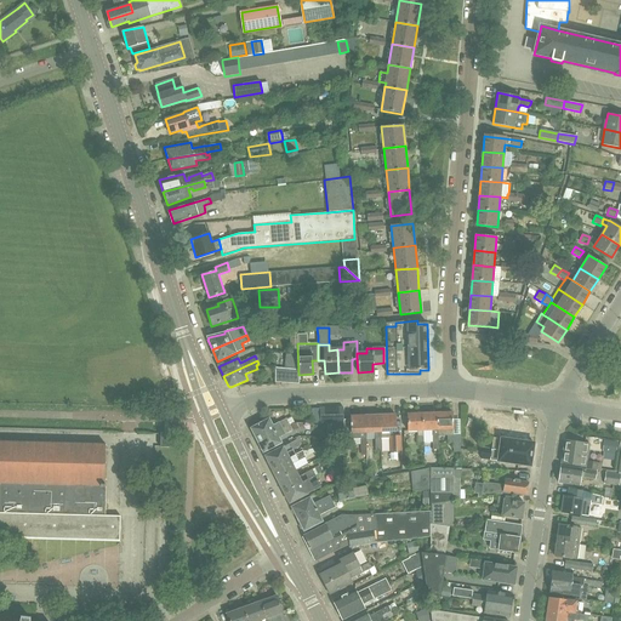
[(274,368),(275,382),(300,383),(298,370),(274,368)]
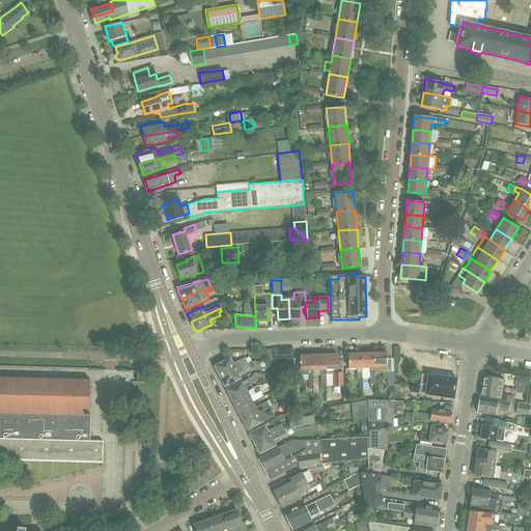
[(294,347),(273,348),(274,361),(294,360),(294,347)]
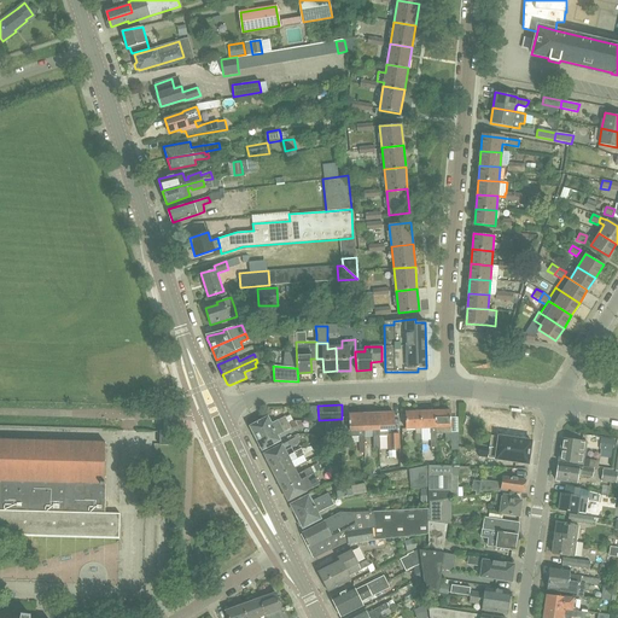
[(450,410),(436,412),(436,429),(436,432),(445,432),(445,442),(452,441),(452,450),(458,450),(458,431),(452,432),(450,418),(450,410)]
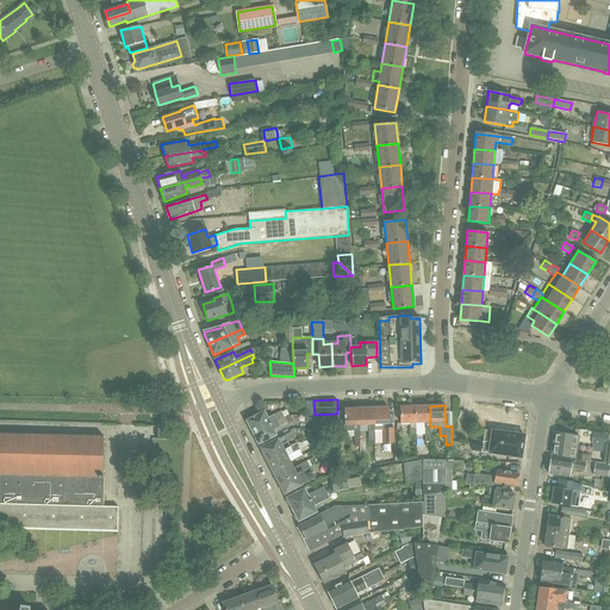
[(416,423),(415,406),(400,408),(400,424),(410,424),(416,423)]
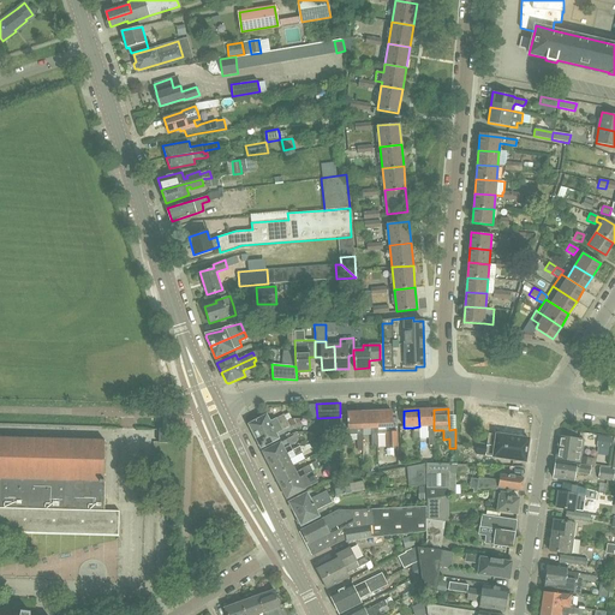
[(434,410),(418,410),(419,427),(419,431),(419,436),(419,439),(429,439),(429,446),(435,446),(434,430),(434,427),(434,410)]
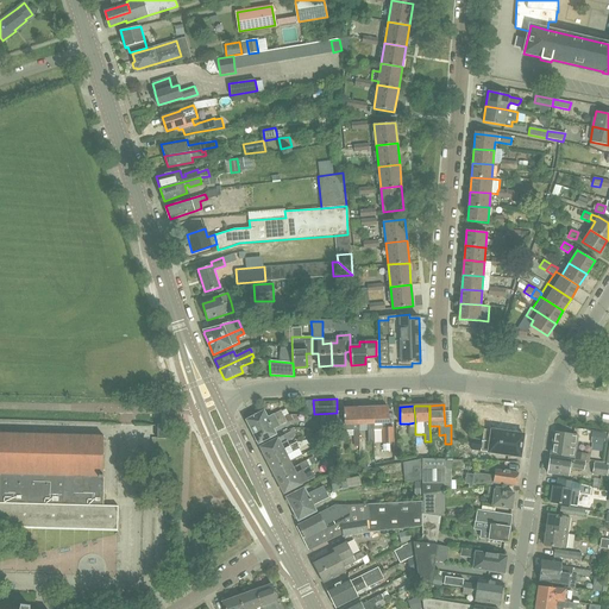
[(387,427),(387,424),(389,424),(388,407),(374,408),(374,424),(374,429),(381,429),(382,443),(394,443),(394,427),(387,427)]
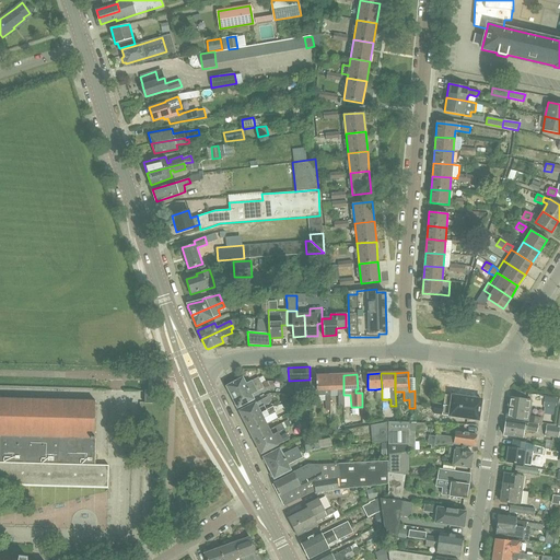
[(330,396),(330,391),(329,375),(316,376),(316,391),(316,396),(325,396),(325,411),(330,410),(330,396)]
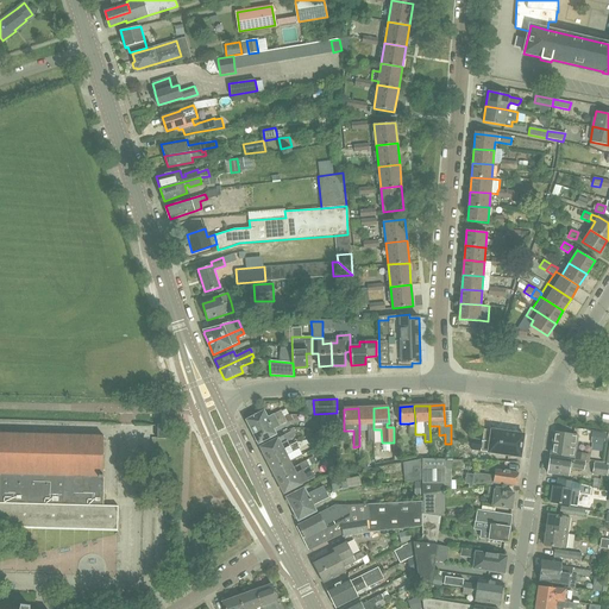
[(374,424),(374,408),(358,408),(359,425),(368,425),(368,441),(375,441),(374,429),(374,424)]
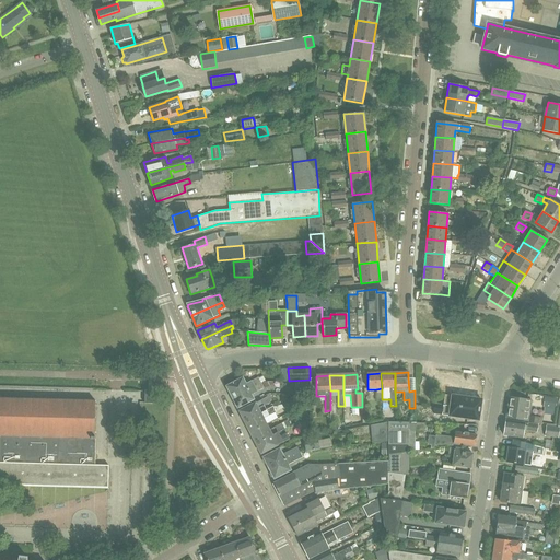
[(233,397),(261,383),(258,377),(245,384),(243,378),(241,380),(240,378),(235,381),(235,382),(228,386),(228,387),(226,389),(229,393),(231,393),(233,397)]
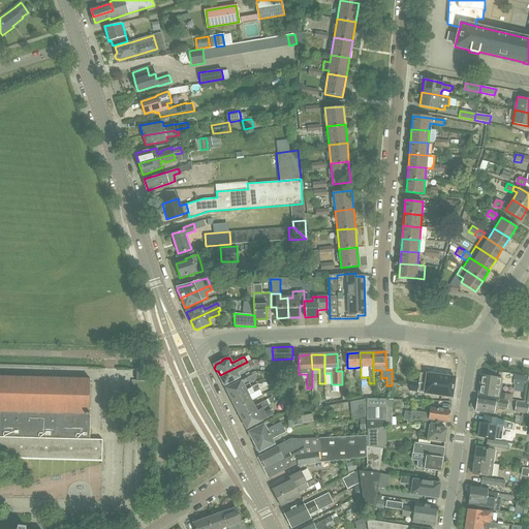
[(221,379),(221,380),(222,383),(224,383),(224,384),(240,377),(238,373),(249,367),(247,362),(220,375),(221,379)]
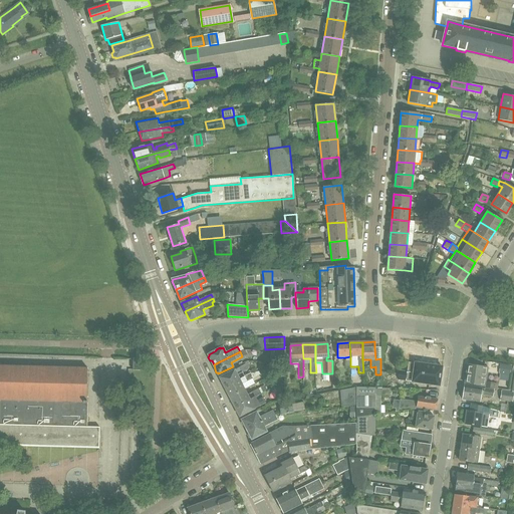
[(133,358),(133,370),(144,370),(144,358),(141,358),(133,358)]
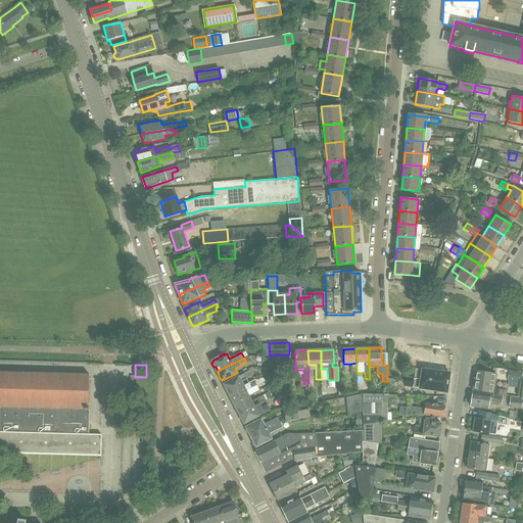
[(424,370),(418,369),(416,378),(407,377),(406,386),(447,392),(449,373),(424,369),(424,370)]
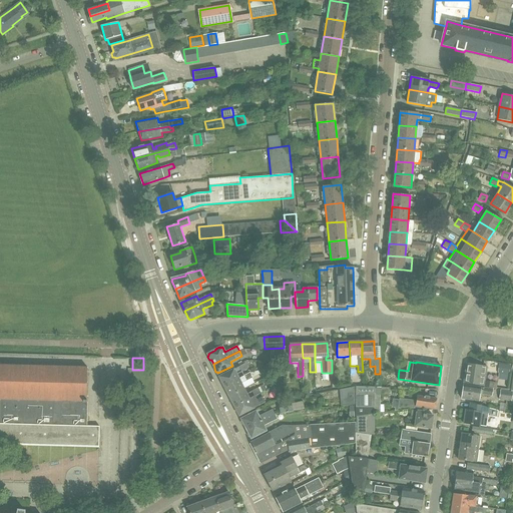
[(224,385),(224,386),(244,376),(241,372),(248,368),(245,364),(219,377),(221,380),(220,382),(222,385),(224,385)]
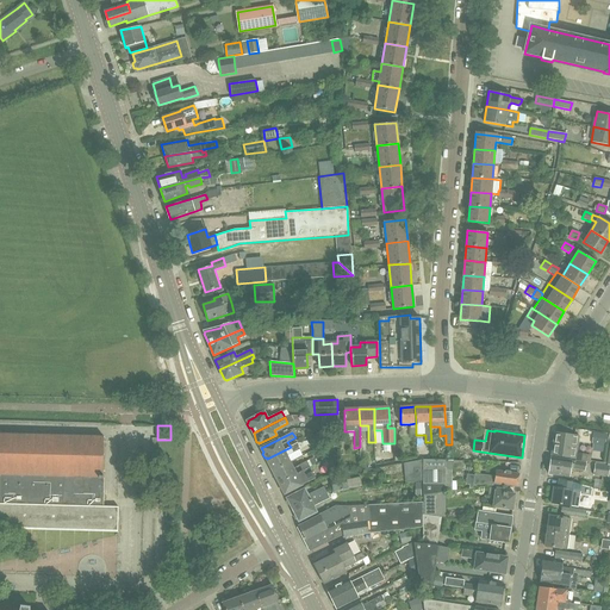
[(555,433),(553,443),(578,447),(578,442),(579,436),(555,433)]
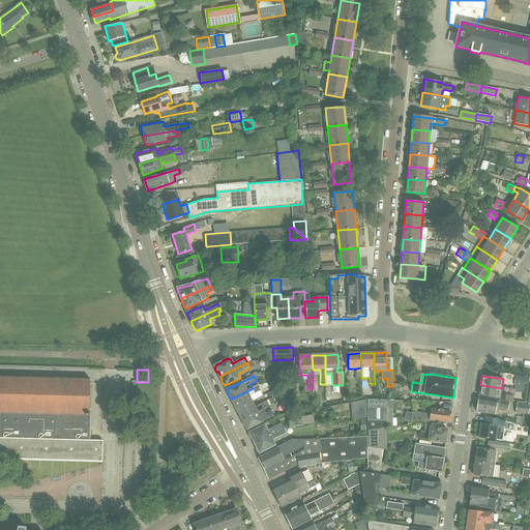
[(0,529),(25,529),(26,528),(19,528),(19,527),(18,527),(17,529),(0,529),(0,460),(101,463),(102,463),(102,442),(89,442),(90,434),(90,414),(89,414),(90,379),(0,377),(0,529)]
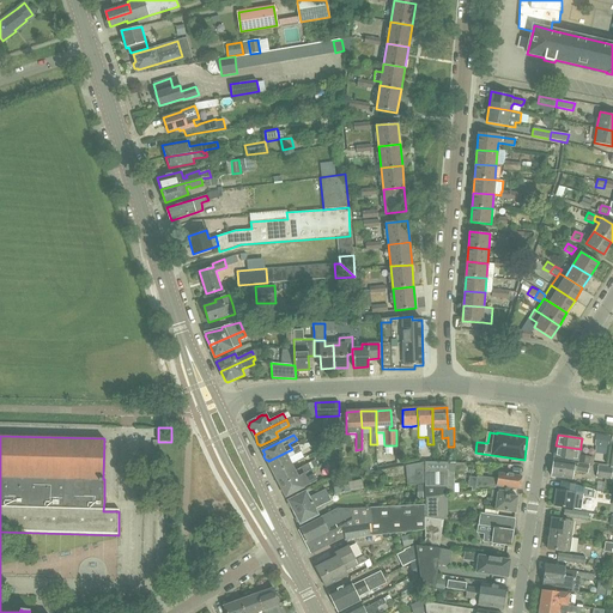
[(596,436),(594,447),(596,447),(608,449),(610,437),(596,436)]
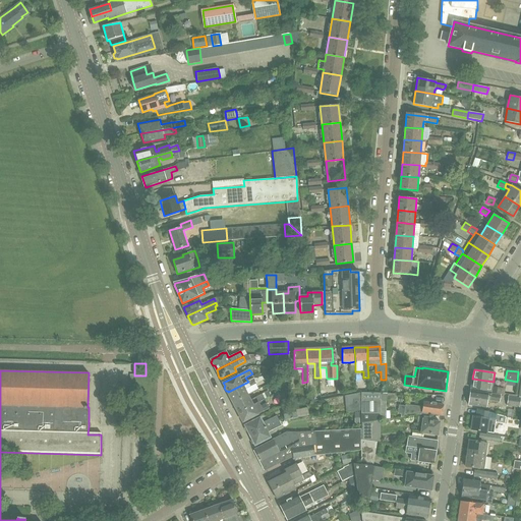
[(248,382),(228,392),(230,396),(229,397),(231,401),(233,401),(234,403),(248,396),(245,390),(257,384),(254,379),(248,382)]
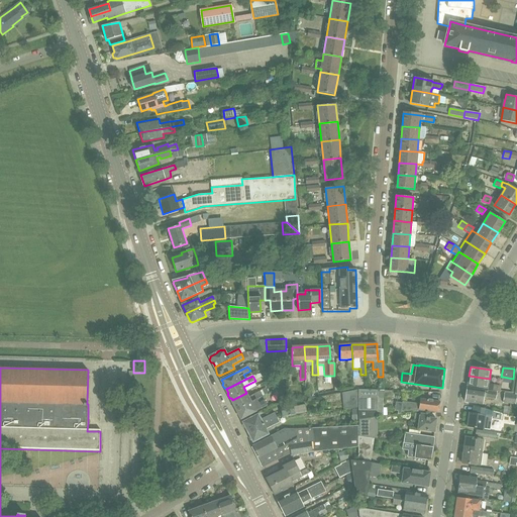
[(498,386),(489,384),(490,379),(469,376),(468,386),(488,389),(488,390),(497,392),(498,386)]
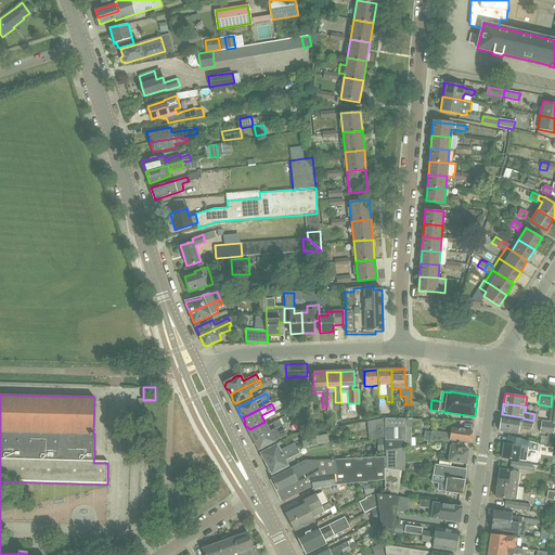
[(502,416),(500,431),(518,434),(519,426),(532,428),(533,421),(502,416)]
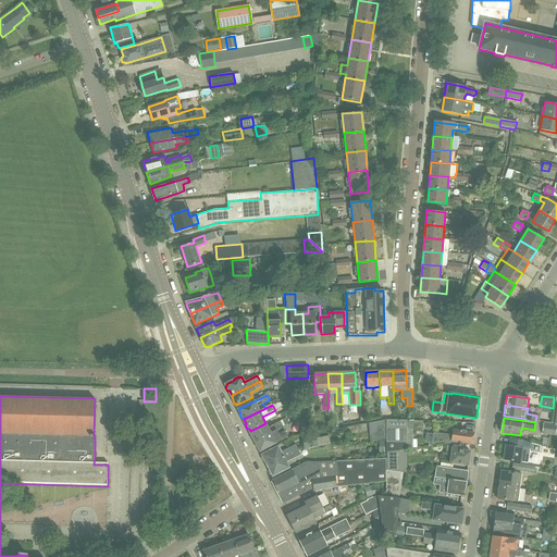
[(370,441),(386,438),(386,420),(369,423),(369,430),(370,441)]
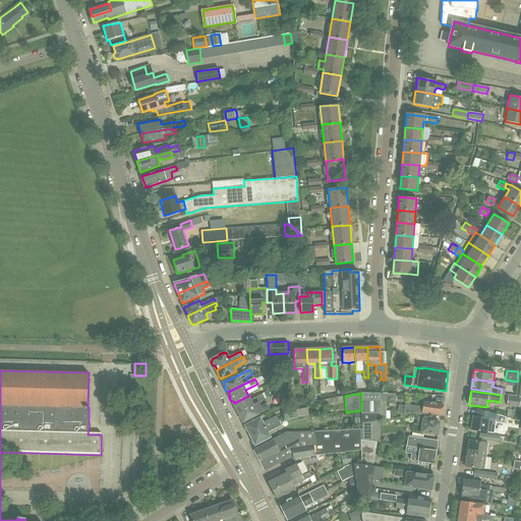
[(361,420),(361,422),(380,420),(386,419),(386,418),(386,411),(386,400),(391,400),(394,400),(394,394),(365,393),(361,393),(361,410),(361,420)]
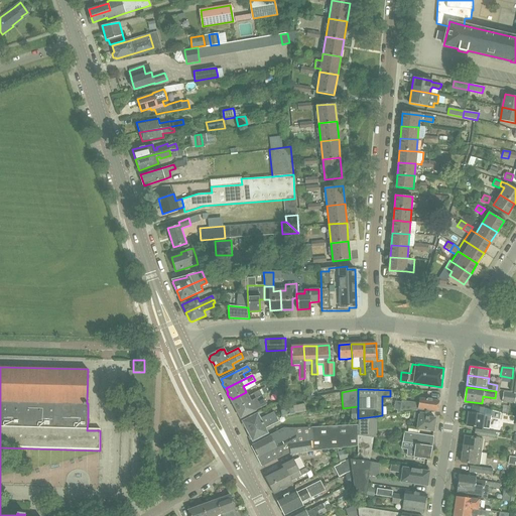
[(231,401),(233,404),(235,405),(236,408),(256,398),(262,395),(260,390),(248,396),(246,392),(232,399),(232,400),(231,401)]
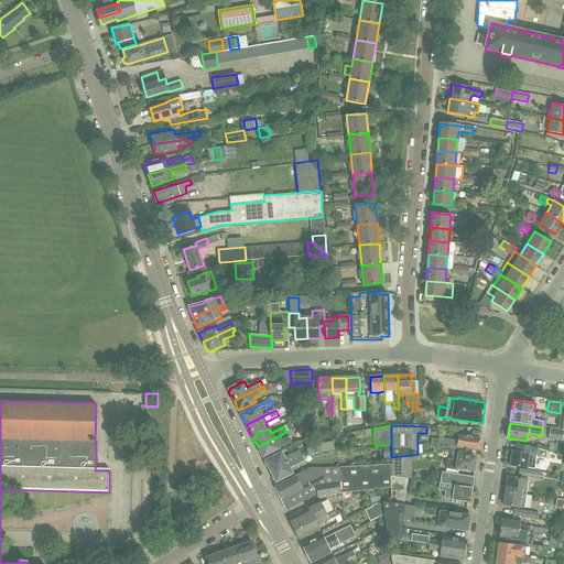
[(562,441),(563,431),(550,429),(548,438),(562,441)]
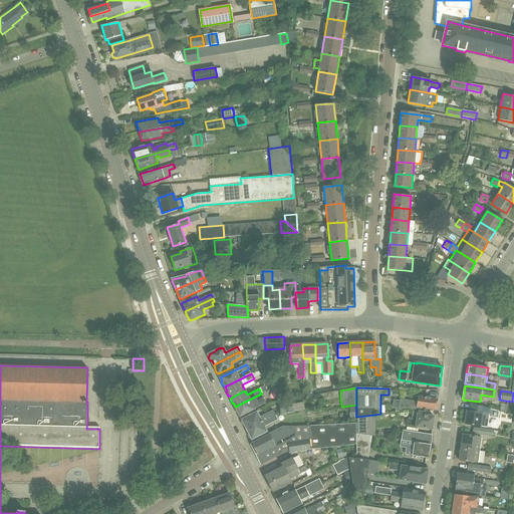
[(284,393),(276,394),(278,402),(285,400),(284,393)]
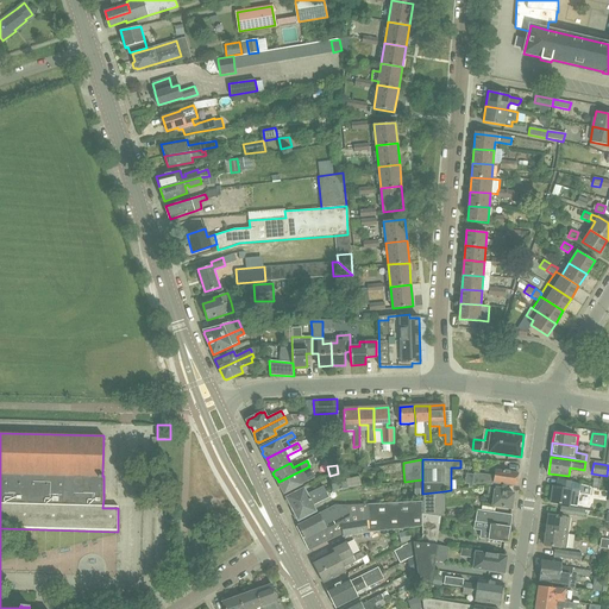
[(472,485),(485,483),(502,487),(502,484),(516,485),(519,472),(495,469),(495,475),(489,475),(473,472),(472,485)]
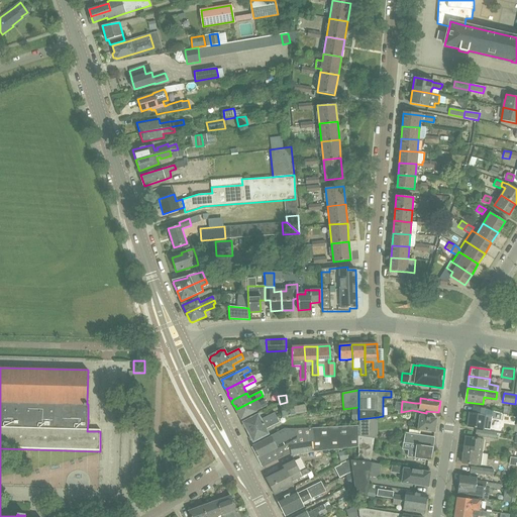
[(259,403),(256,399),(236,409),(237,410),(236,412),(238,415),(239,415),(241,418),(268,405),(265,400),(259,403)]
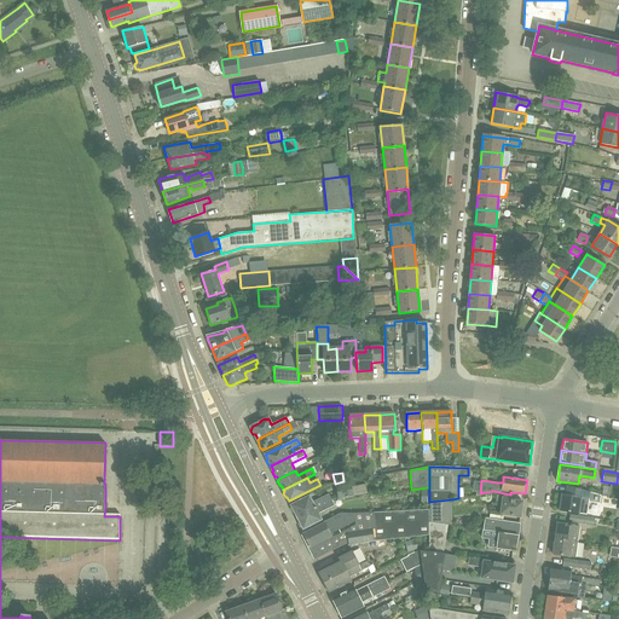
[(351,482),(335,486),(337,498),(368,493),(365,484),(352,486),(351,482)]
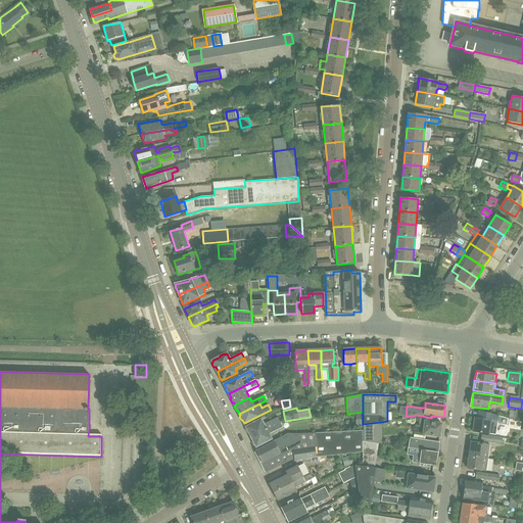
[(474,418),(472,431),(489,434),(493,434),(494,428),(494,425),(507,427),(507,424),(508,419),(497,416),(487,413),(485,413),(484,419),(477,418),(474,418)]
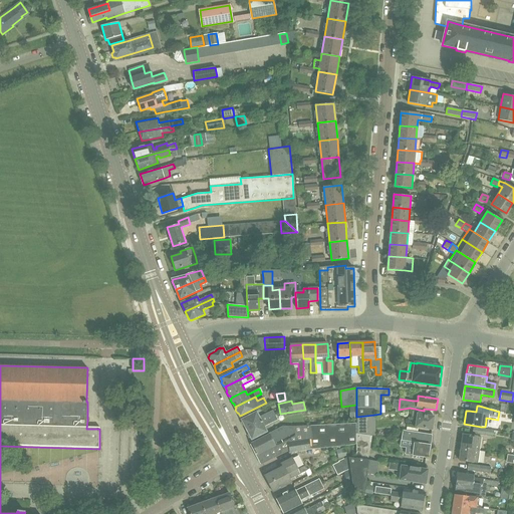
[(245,426),(247,430),(274,416),(276,416),(273,411),(260,418),(257,412),(242,420),(243,421),(242,423),(243,426),(245,426)]
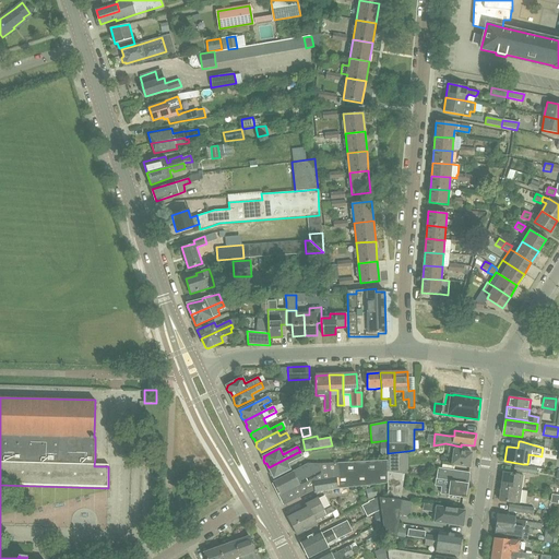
[(453,455),(452,464),(470,466),(471,464),(472,464),(472,460),(471,460),(472,453),(462,451),(462,449),(451,447),(449,448),(448,455),(453,455)]
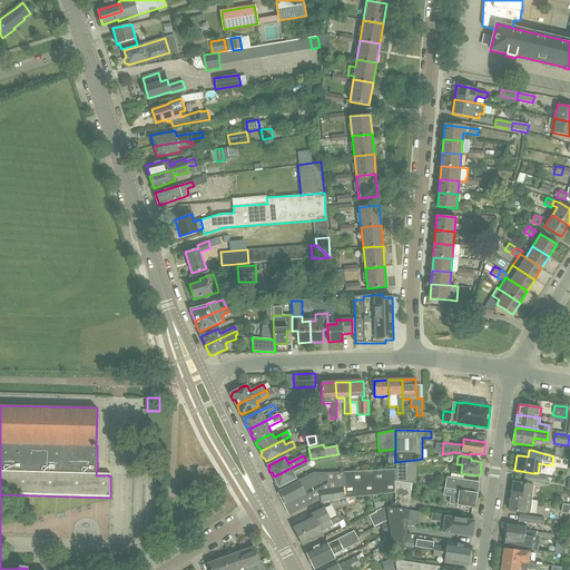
[(395,480),(412,483),(415,483),(415,460),(395,462),(395,469),(395,480)]
